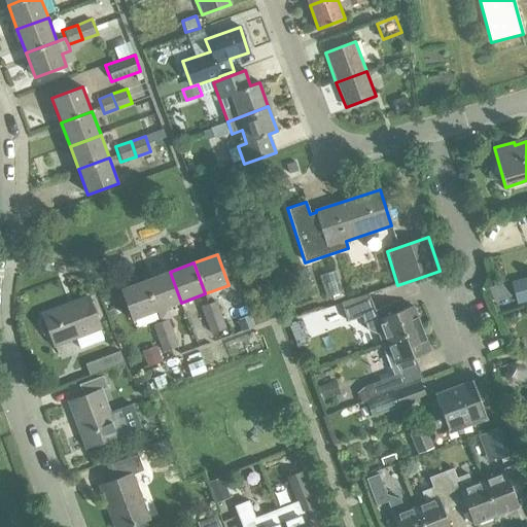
[(157,311),(181,303),(170,272),(146,280),(157,311)]
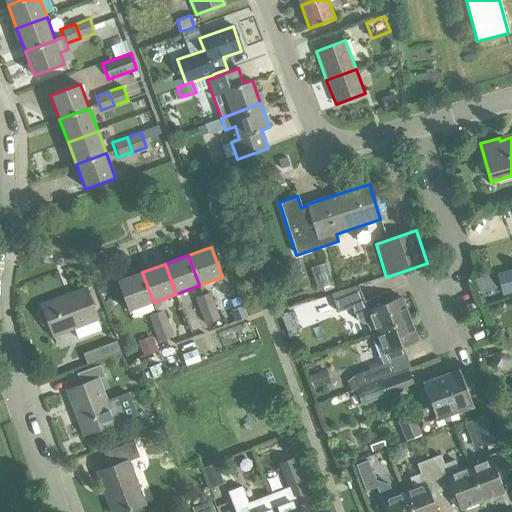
[(127,312),(153,302),(142,272),(116,282),(127,312)]
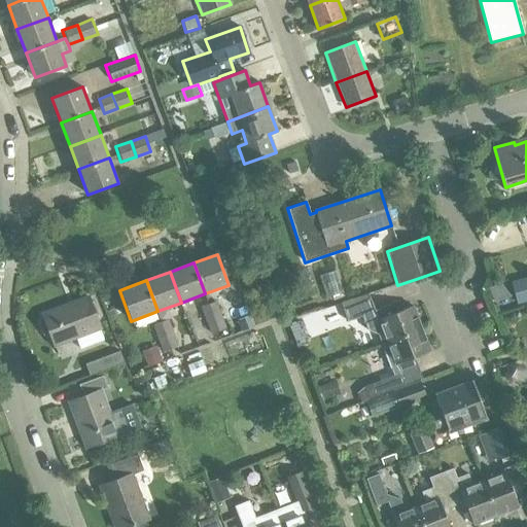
[(54,346),(101,327),(90,297),(42,316),(43,319),(40,320),(38,323),(43,336),(46,338),(49,336),(54,346)]
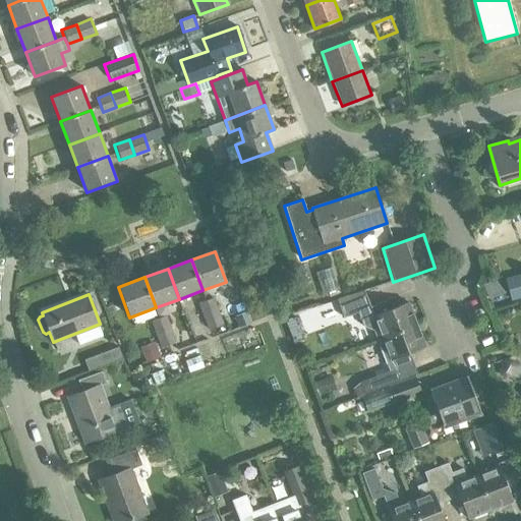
[(343,317),(370,307),(365,295),(339,305),(343,317)]
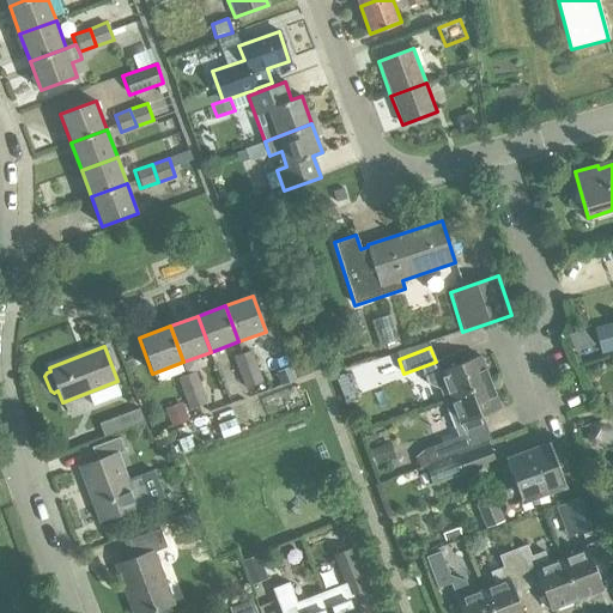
[(238,372),(248,370),(256,368),(252,351),(234,357),(238,372)]
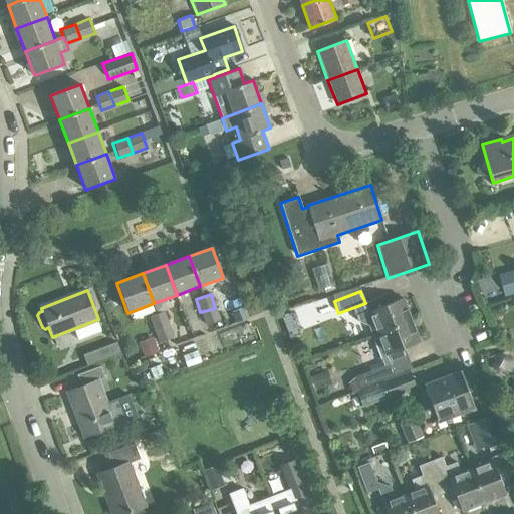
[(384,295),(352,308),(358,321),(367,325),(371,335),(411,320),(402,298),(389,303),(384,295)]
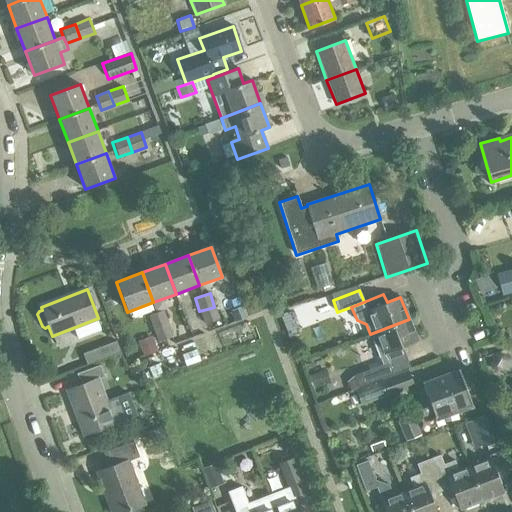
[(204,324),(211,322),(218,319),(214,307),(207,309),(199,311),(204,324)]
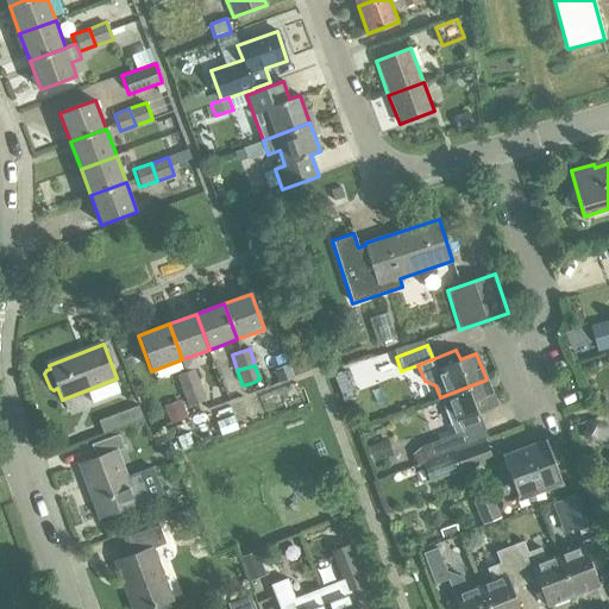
[(181,391),(192,387),(199,384),(194,370),(175,376),(181,391)]
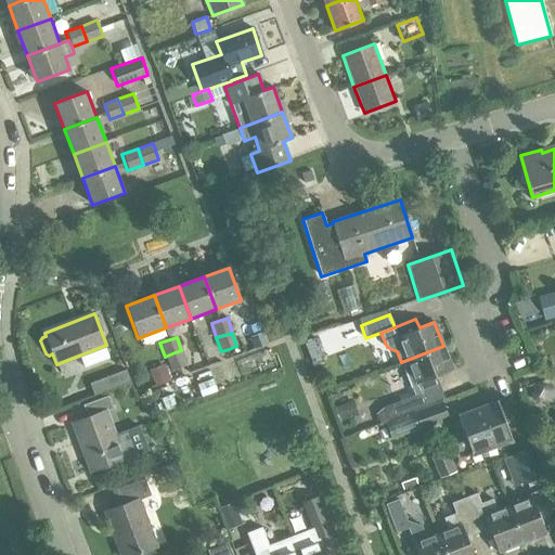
[(382,408),(375,413),(379,424),(444,398),(436,376),(453,370),(443,346),(401,362),(411,386),(414,395),(382,408)]
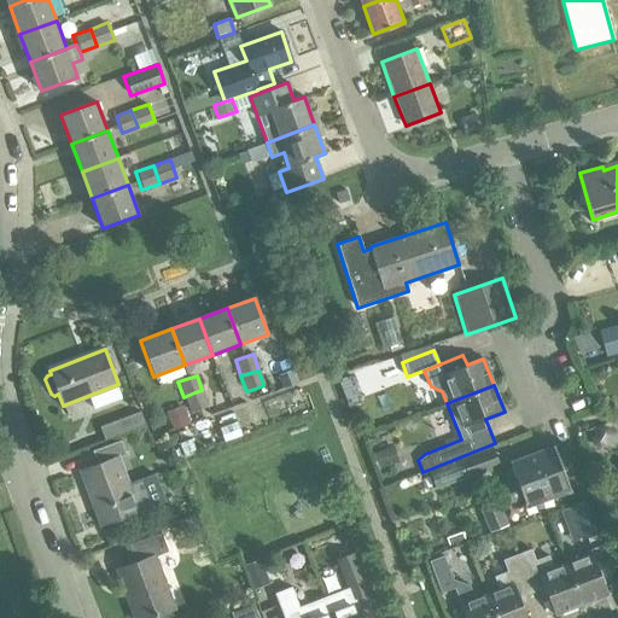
[(190,413),(199,409),(209,407),(202,390),(194,392),(184,397),(190,413)]
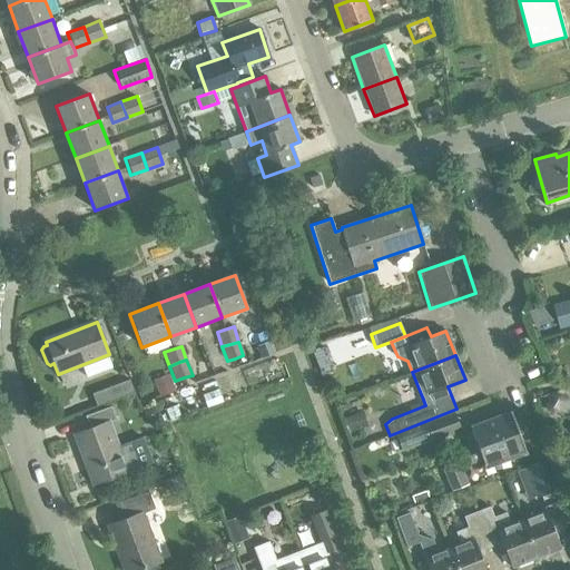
[(97,405),(135,393),(130,380),(92,393),(97,405)]
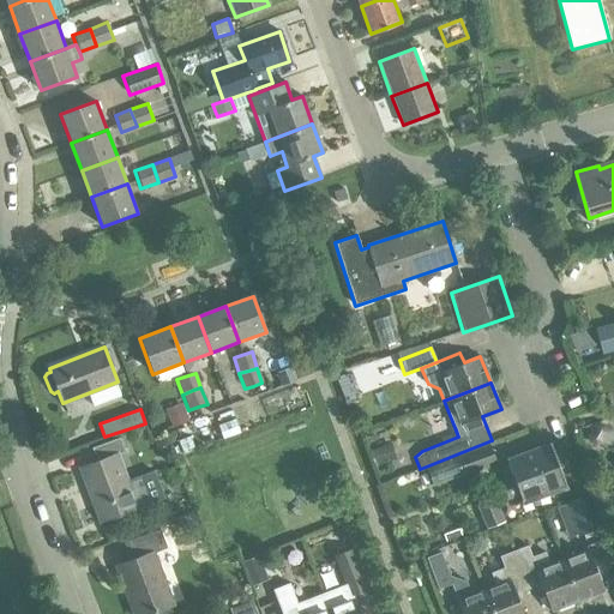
[(186,410),(168,416),(172,426),(188,419),(186,410)]
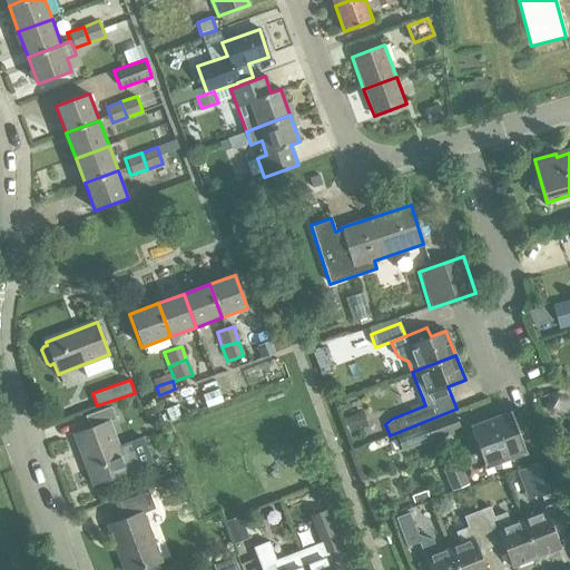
[(562,394),(557,391),(550,393),(544,403),(546,409),(551,412),(559,412),(564,402),(562,394)]
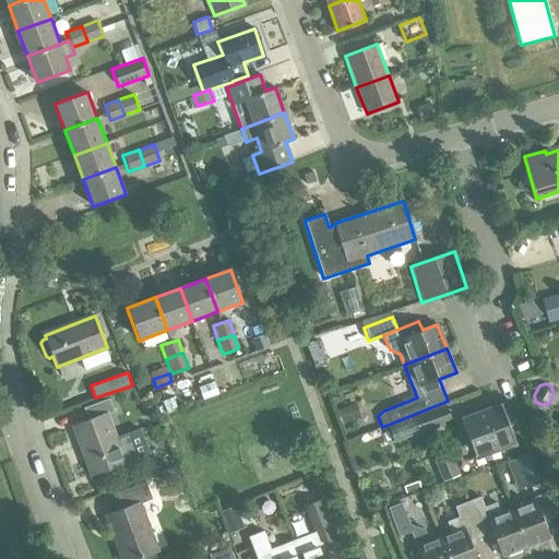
[(117,438),(109,414),(114,413),(108,400),(84,408),(90,420),(74,426),(93,475),(149,454),(139,429),(117,438)]
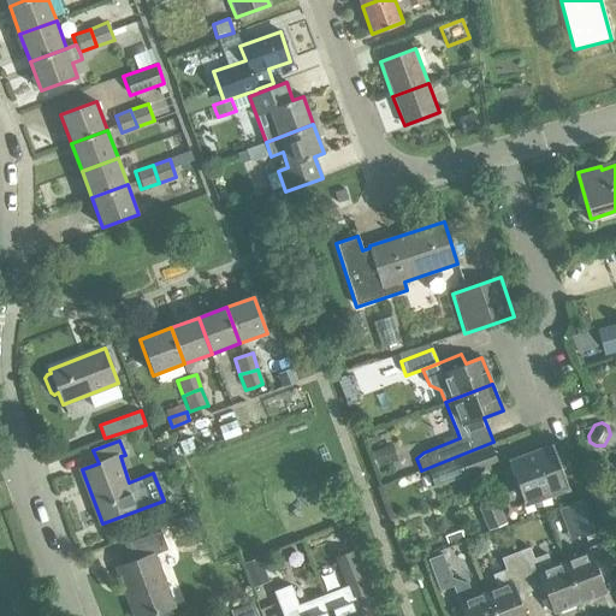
[(377,469),(397,461),(390,444),(369,452),(377,469)]
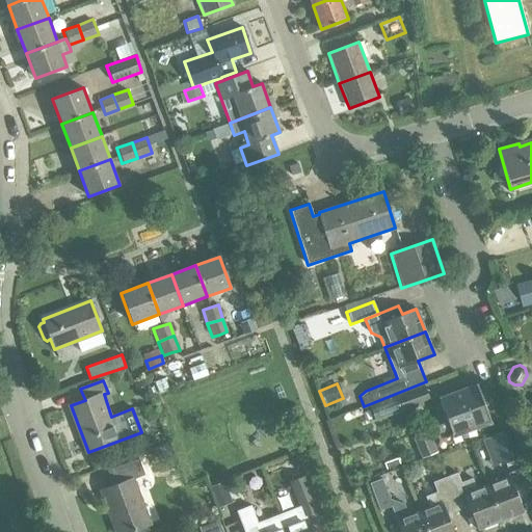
[(439,398),(444,413),(431,417),(437,433),(450,429),(453,436),(488,424),(491,423),(490,420),(489,421),(476,383),(439,398)]
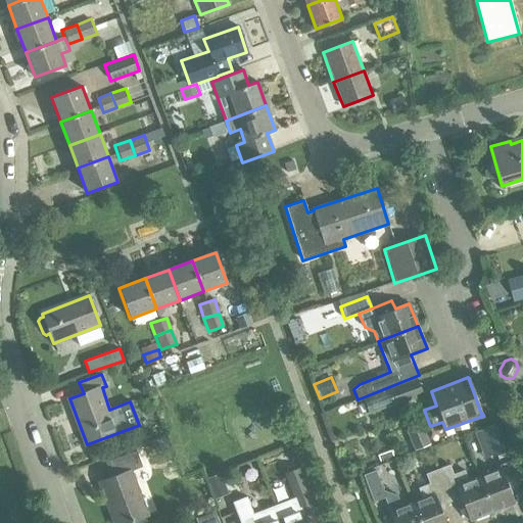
[(417,381),(390,389),(395,405),(421,395),(417,381)]
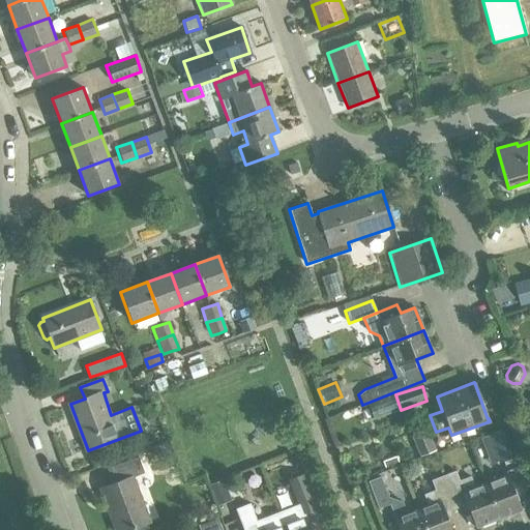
[(501,461),(513,457),(503,429),(491,434),(501,461)]
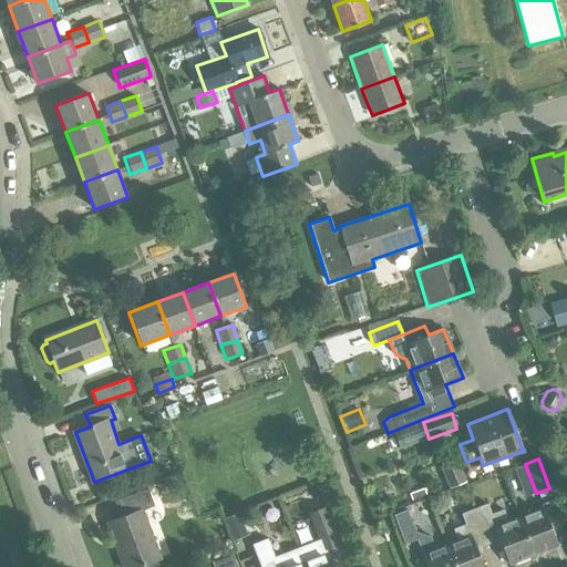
[(440,467),(447,487),(449,488),(465,483),(456,461),(440,467)]
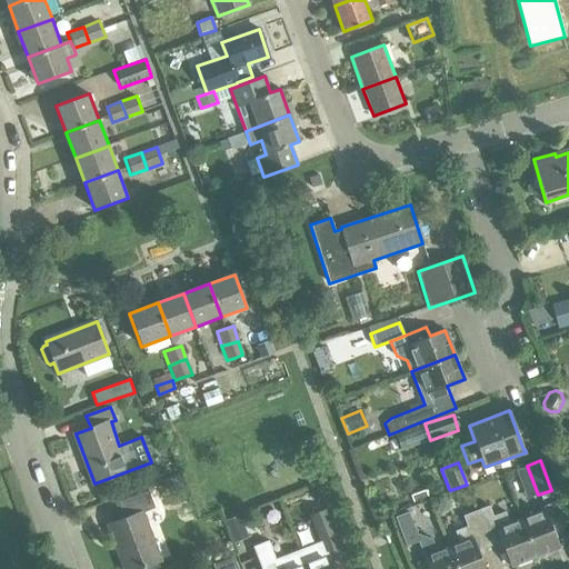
[(122,568),(136,568),(161,560),(143,512),(155,509),(149,492),(122,502),(128,520),(108,527),(122,568)]
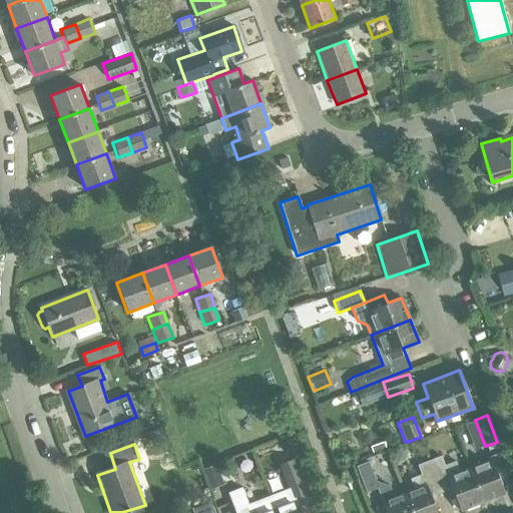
[(469,468),(482,502),(504,493),(498,476),(509,472),(501,451),(490,456),(491,460),(469,468)]
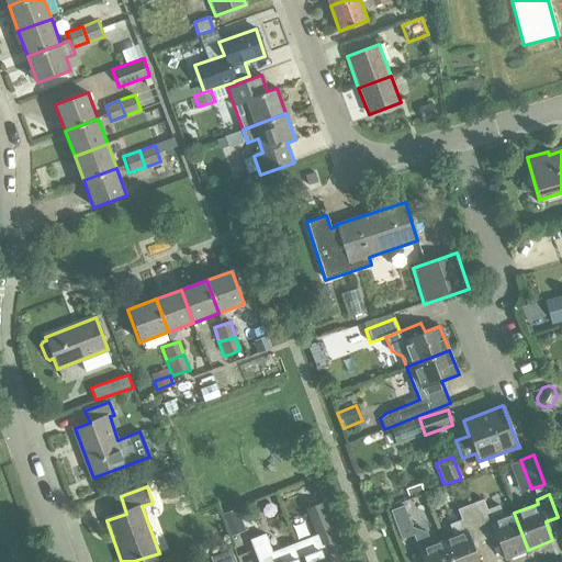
[(483,499),(470,504),(481,534),(492,528),(504,559),(528,550),(514,513),(504,517),(498,505),(486,509),(483,499)]
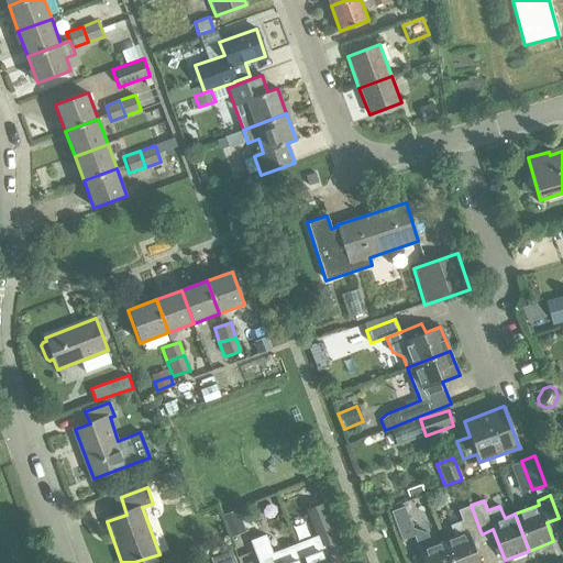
[(295,545),(301,562),(329,562),(323,545),(334,541),(320,504),(308,509),(318,537),(295,545)]
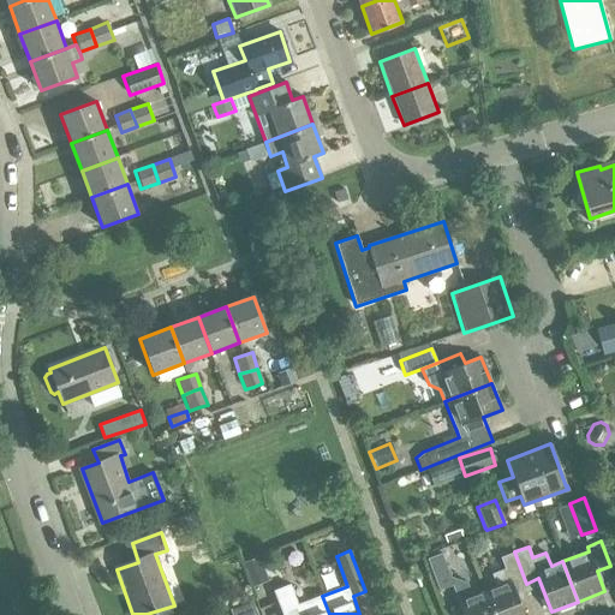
[(497,586),(484,591),(493,614),(523,614),(513,589),(526,584),(514,551),(500,557),(505,568),(491,573),(497,586)]
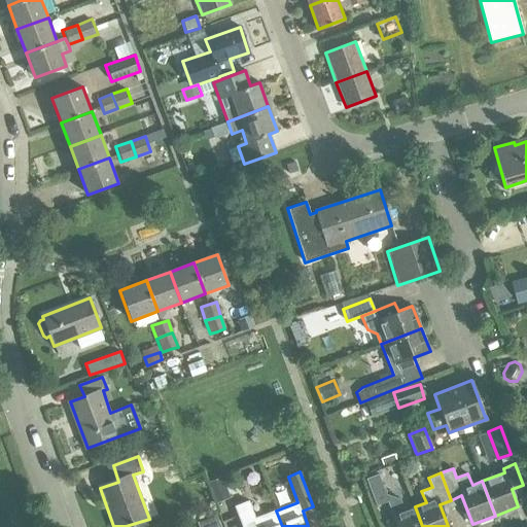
[(387,501),(388,500),(385,493),(378,473),(365,479),(376,505),(387,501)]
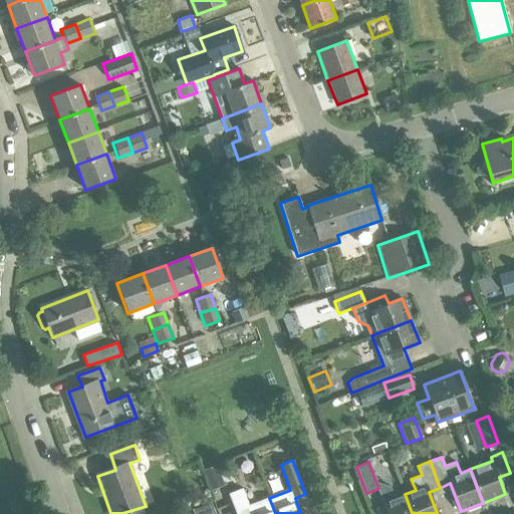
[(211,490),(219,487),(212,469),(204,472),(211,490)]
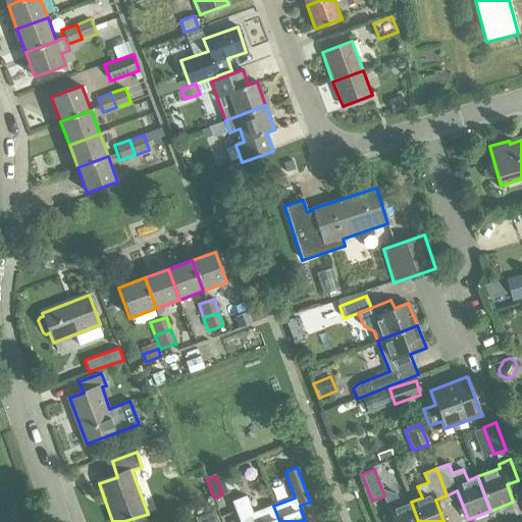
[(397,493),(381,488),(384,496),(383,497),(393,521),(418,521),(411,502),(402,506),(397,493)]
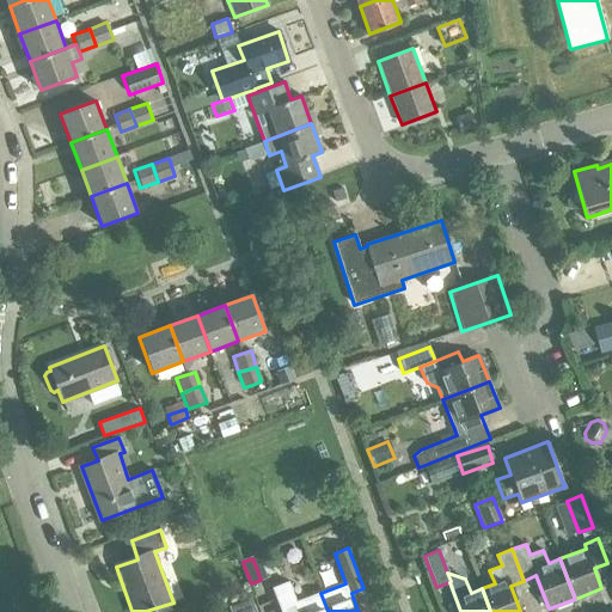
[(328,611),(320,593),(295,603),(288,583),(273,589),(281,611),(328,611)]
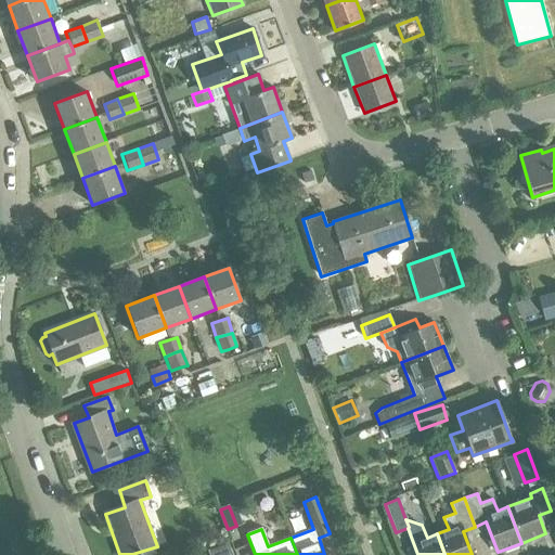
[(207,554),(234,554),(228,538),(205,546),(207,554)]
